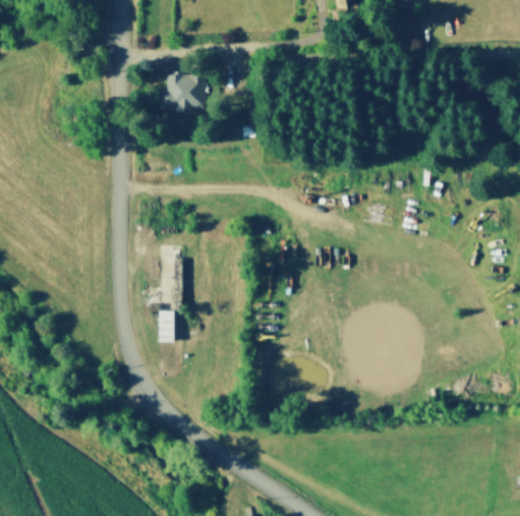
[(360,0),(362,17),(341,20),(338,0),(360,0)]
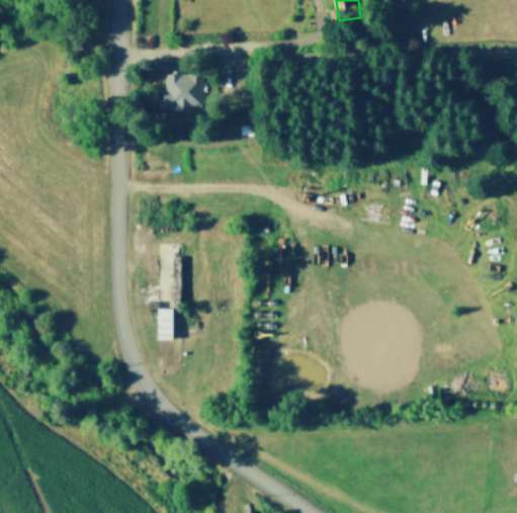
[(165,92),(166,74),(206,75),(206,93),(165,92)]
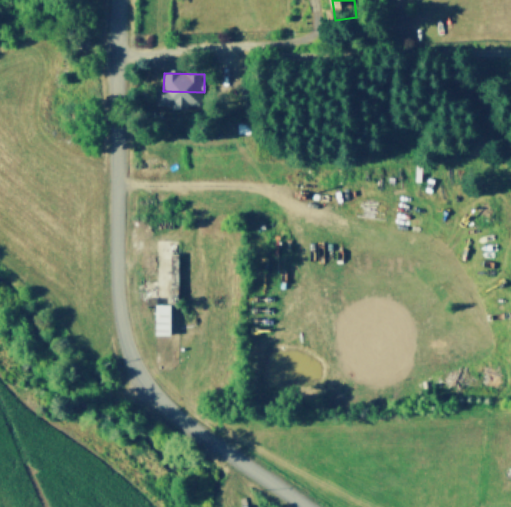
[(155,305),(146,305),(146,240),(180,240),(180,305),(171,305),(170,338),(154,338),(155,305)]
